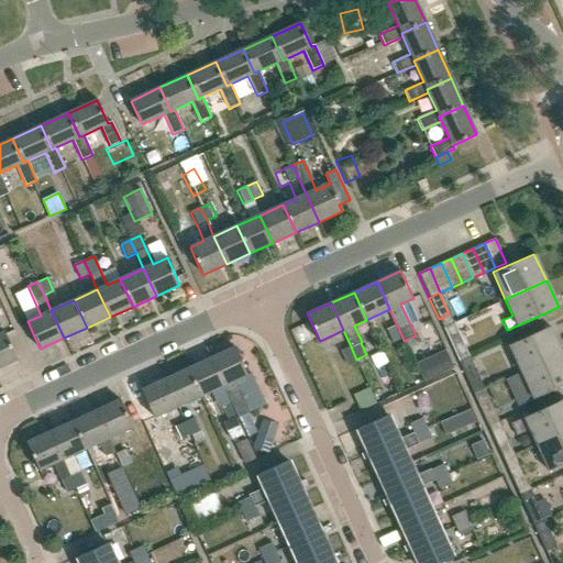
[(387,329),(393,342),(403,338),(397,324),(397,326),(387,329)]
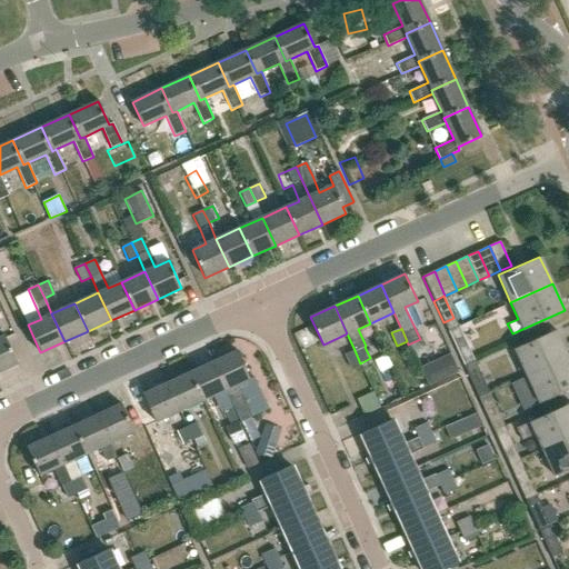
[(526,376),(568,357),(556,330),(513,349),(526,376)]
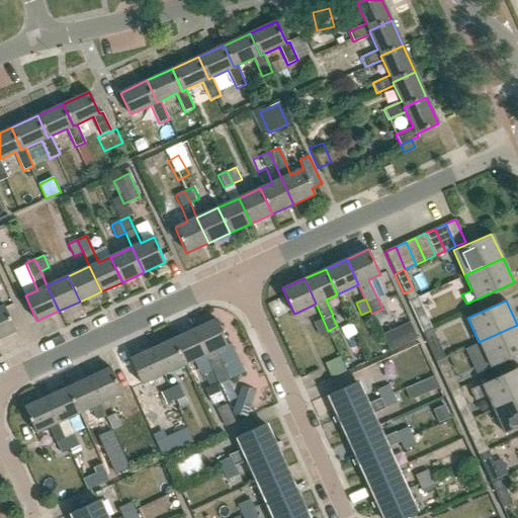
[(0,307),(0,337),(15,331),(4,306),(0,307)]
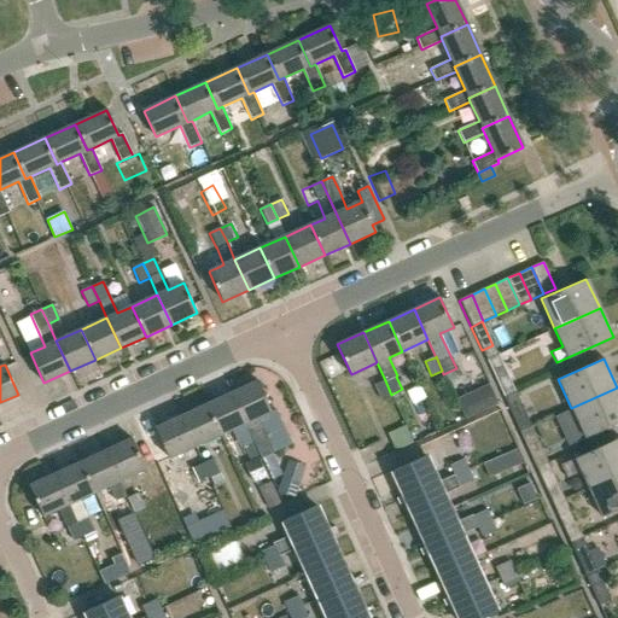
[(503,396),(514,391),(502,366),(491,372),(503,396)]
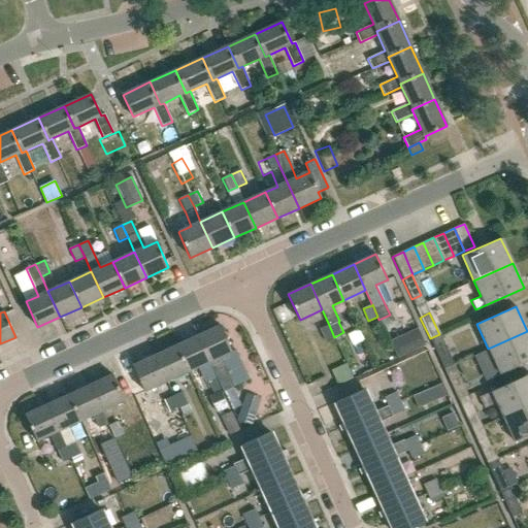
[(325,341),(334,337),(329,325),(320,329),(325,341)]
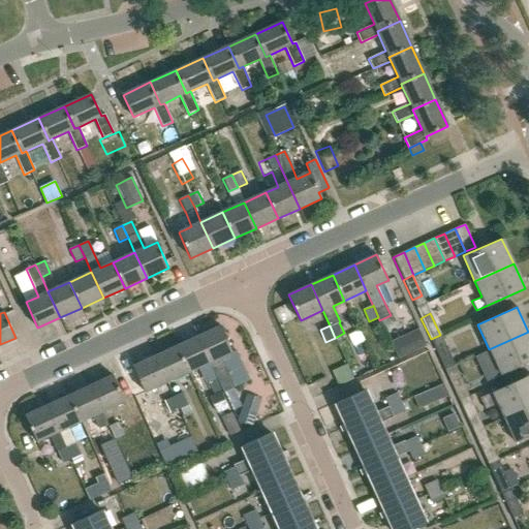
[(222,390),(223,393),(235,387),(221,358),(232,352),(220,327),(198,337),(210,363),(217,377),(222,390)]
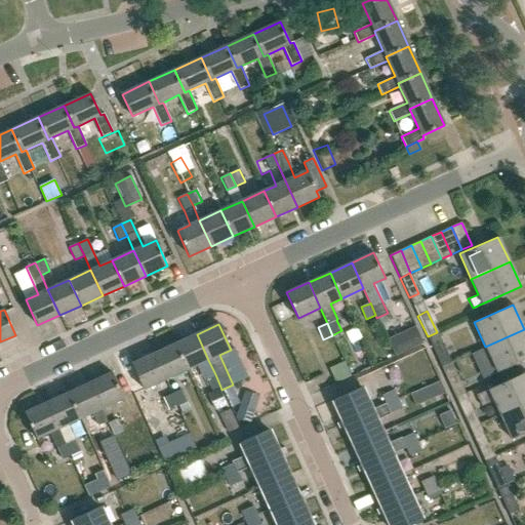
[(400,351),(420,341),(415,329),(395,338),(400,351)]
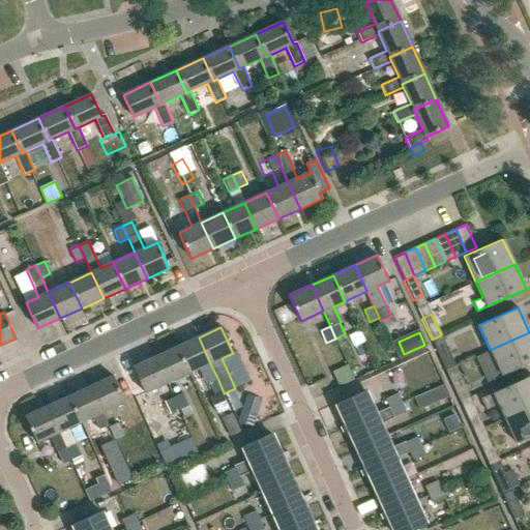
[(529,334),(529,332),(490,350),(501,375),(529,361),(529,334)]
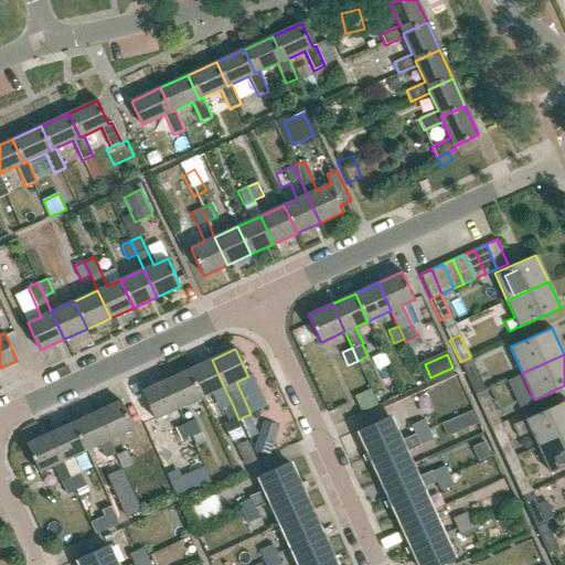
[(470,358),(460,362),(470,386),(481,382),(470,358)]
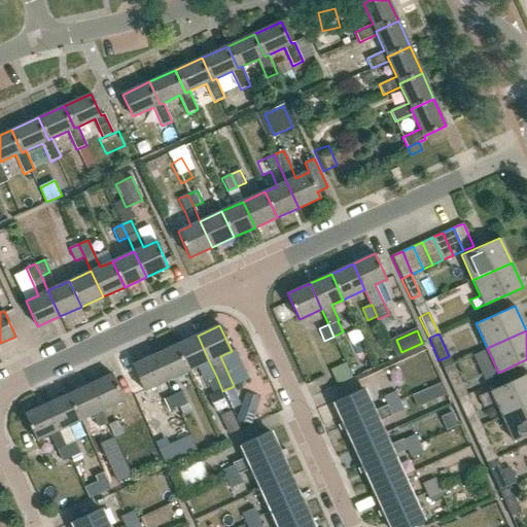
[(187,371),(209,361),(198,336),(176,345),(187,371)]
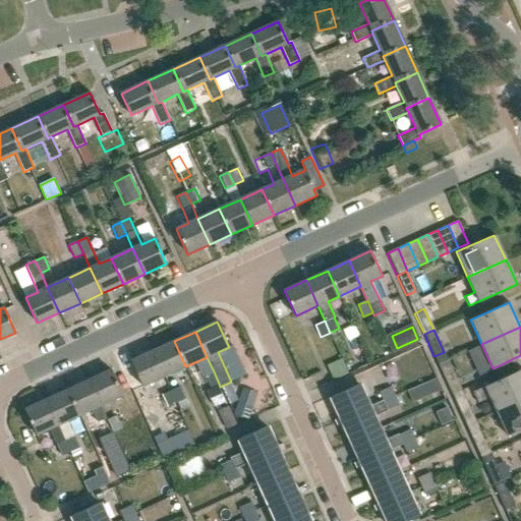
[(164,377),(185,366),(174,341),(153,351),(164,377)]
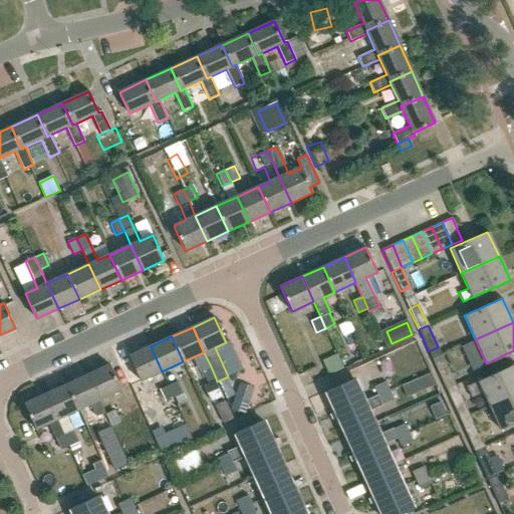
[(141,381),(162,371),(151,346),(129,356),(141,381)]
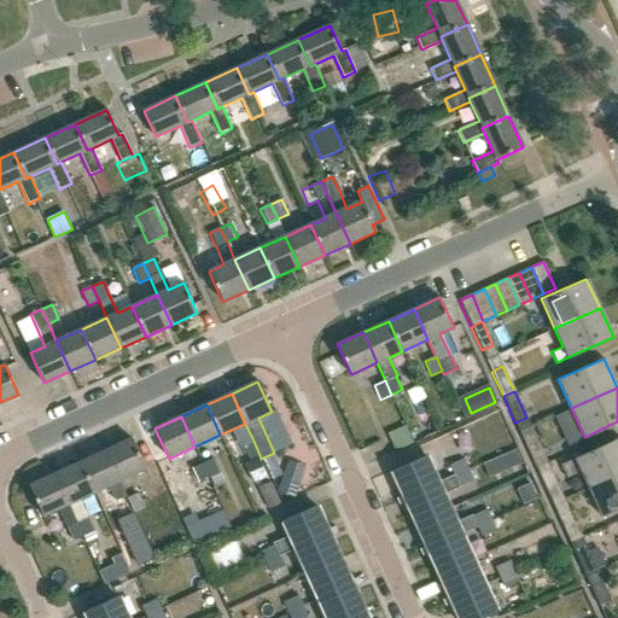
[(588,488),(617,473),(617,437),(560,465),(566,479),(581,472),(588,488)]
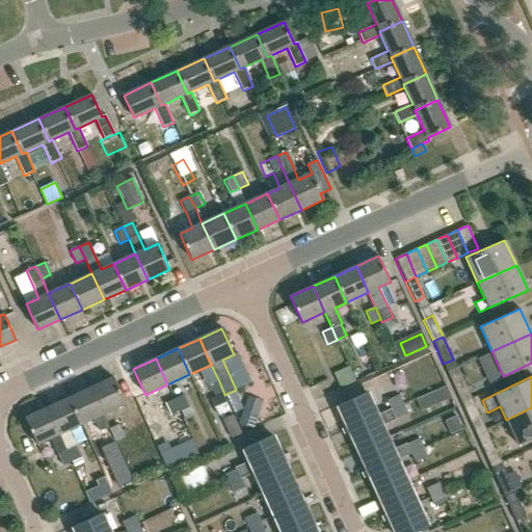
[(461,403),(471,399),(461,377),(451,381),(461,403)]
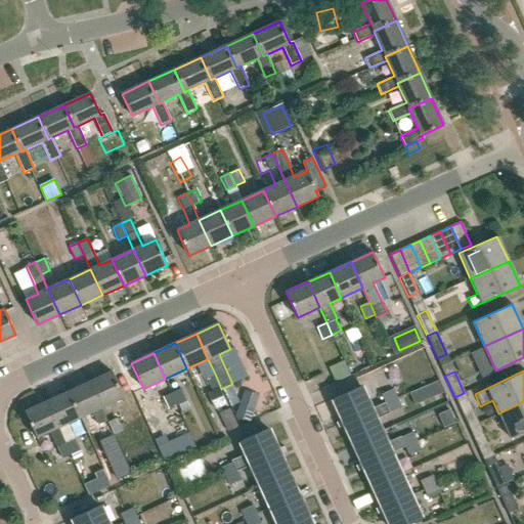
[(90,382),(101,407),(123,398),(112,373),(90,382)]
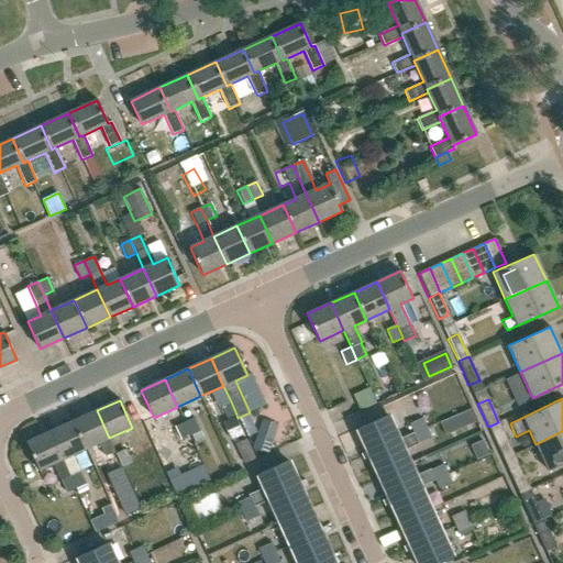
[(236,415),(231,401),(221,406),(227,419),(236,415)]
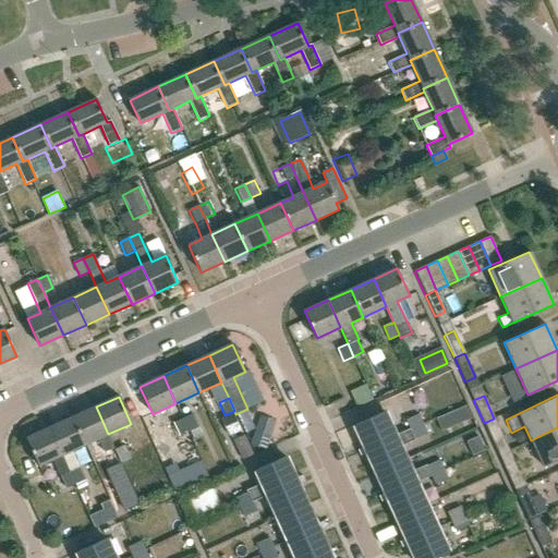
[(85,445),(108,434),(96,407),(72,417),(85,445)]
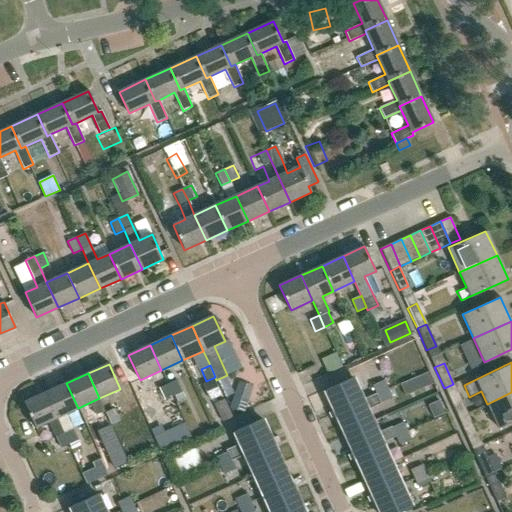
[(220,395),(213,378),(202,383),(210,400),(220,395)]
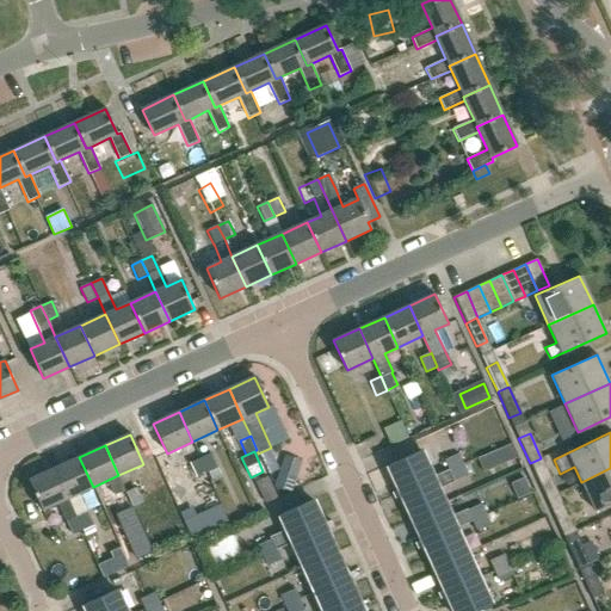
[(432,479),(431,477),(420,452),(390,466),(402,492),(432,479)]
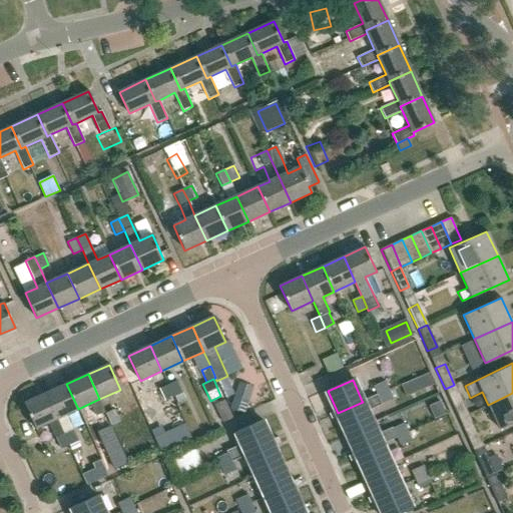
[(380,394),(390,389),(386,380),(376,385),(380,394)]
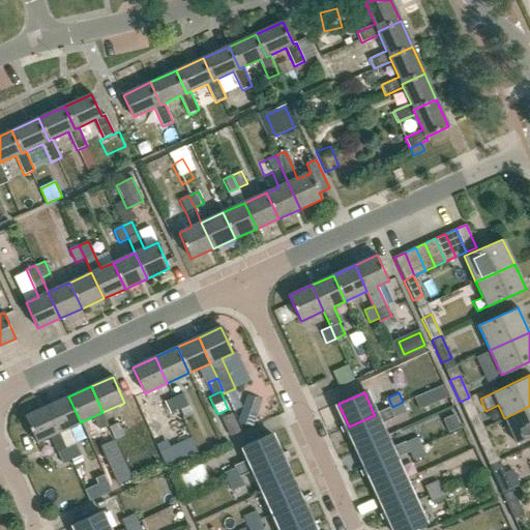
[(174,398),(179,410),(188,406),(183,393),(174,398)]
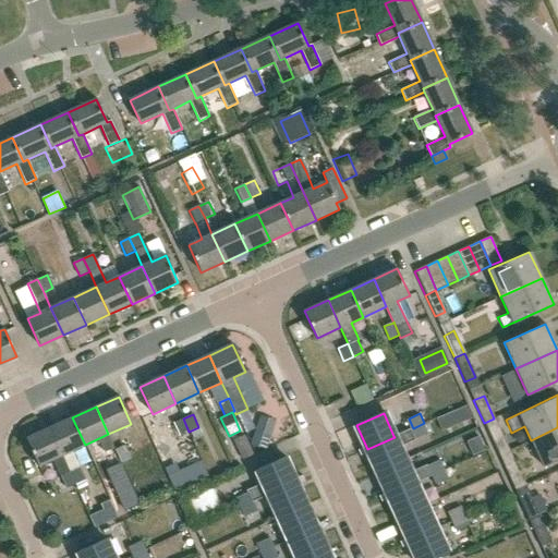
[(49,428),(75,484),(85,480),(72,451),(85,445),(72,417),(49,428)]
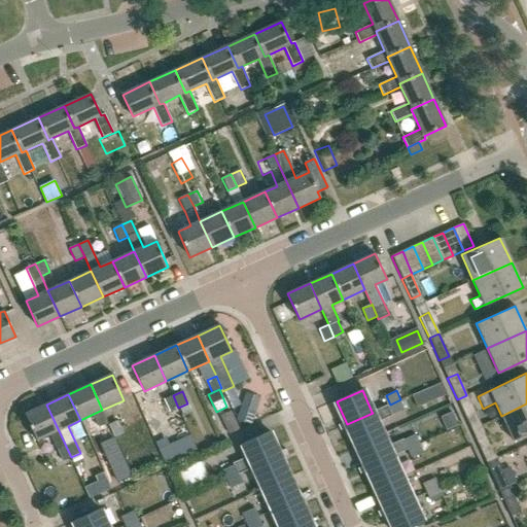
[(169,412),(178,408),(173,395),(164,399),(169,412)]
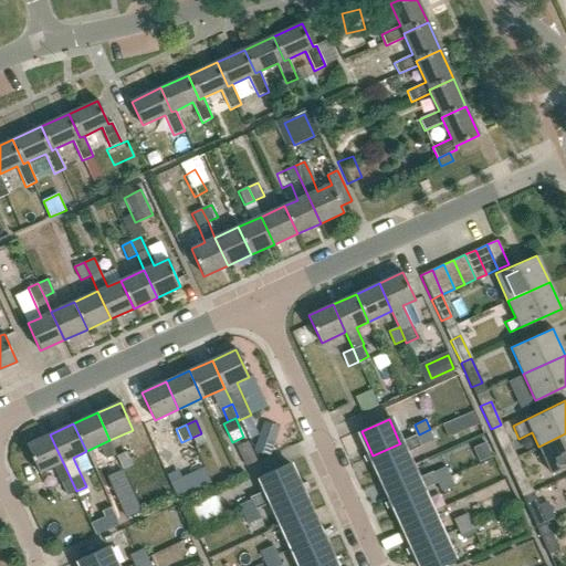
[(501,425),(491,429),(502,452),(512,448),(501,425)]
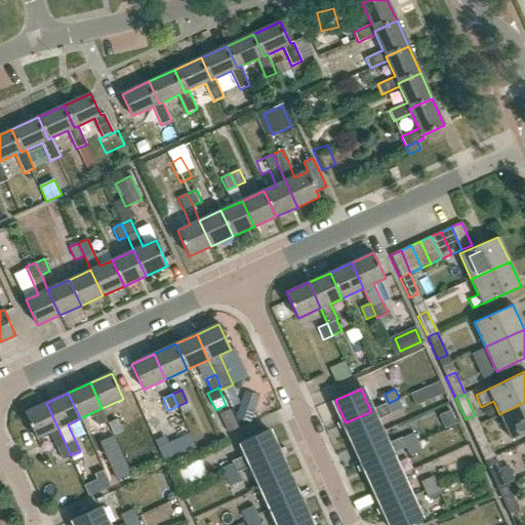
[(355,444),(380,433),(375,420),(403,407),(399,398),(389,403),(371,411),(346,422),(355,444)]
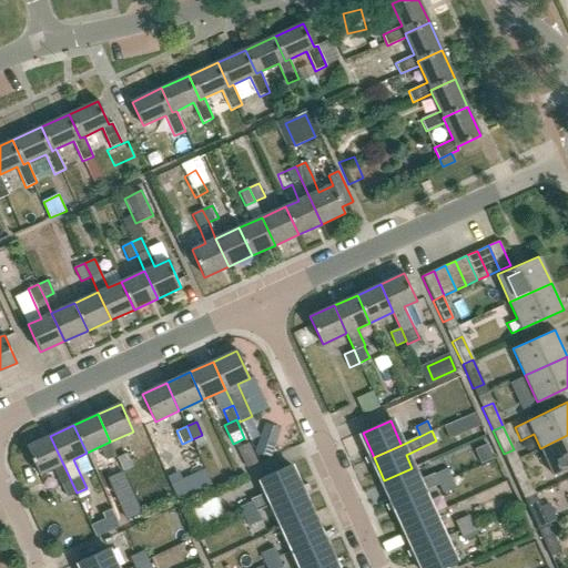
[(567,435),(540,448),(553,475),(567,467),(567,435)]
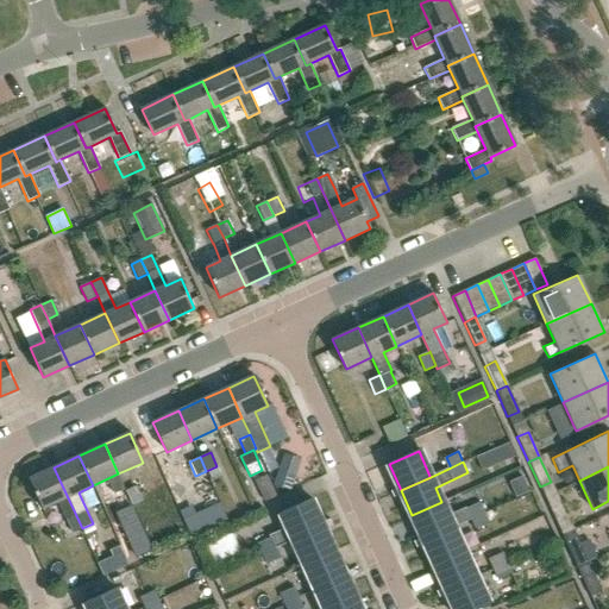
[(54,468),(29,479),(42,509),(57,502),(71,533),(82,528),(54,468)]
